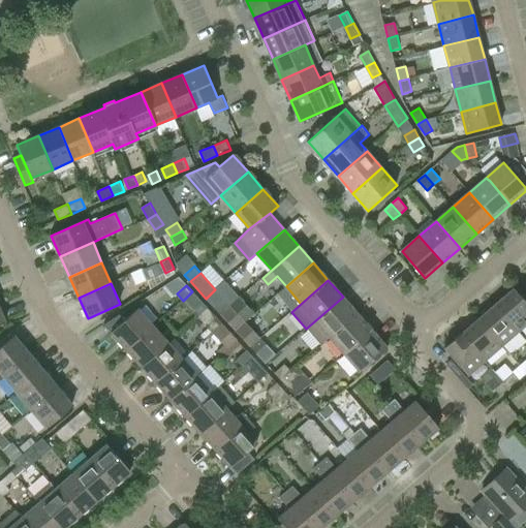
[(525,304),(521,298),(513,288),(496,304),(520,331),(525,325),(525,304)]
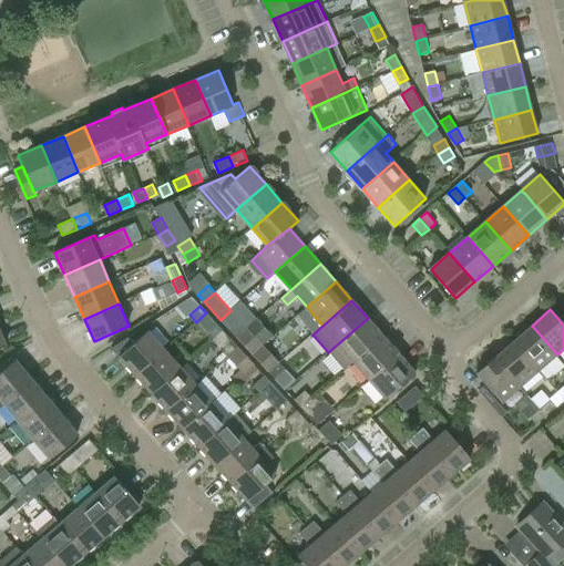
[(223,330),(206,312),(196,322),(213,339),(223,330)]
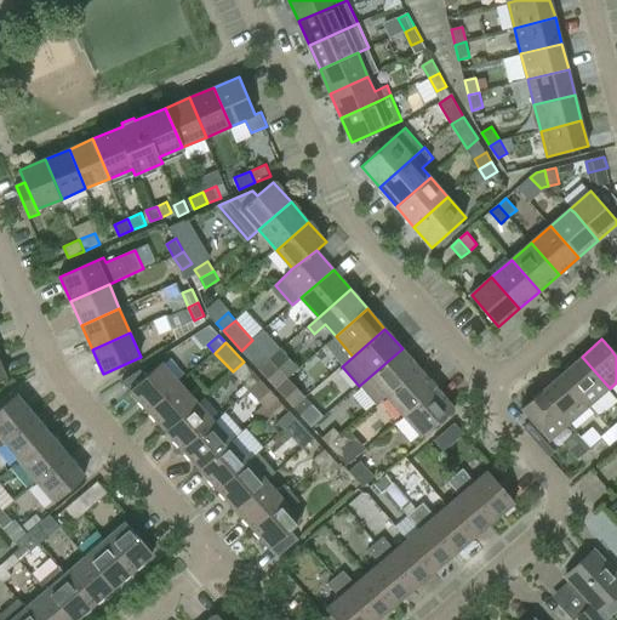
[(403,348),(359,386),(376,405),(387,396),(420,368),(403,348)]
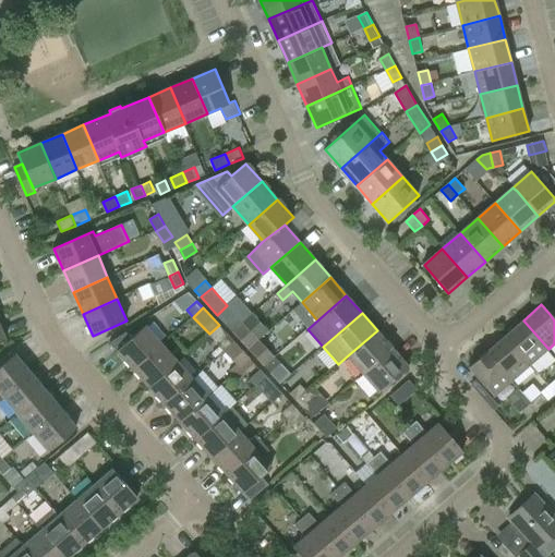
[(226,325),(232,331),(243,323),(237,315),(226,325)]
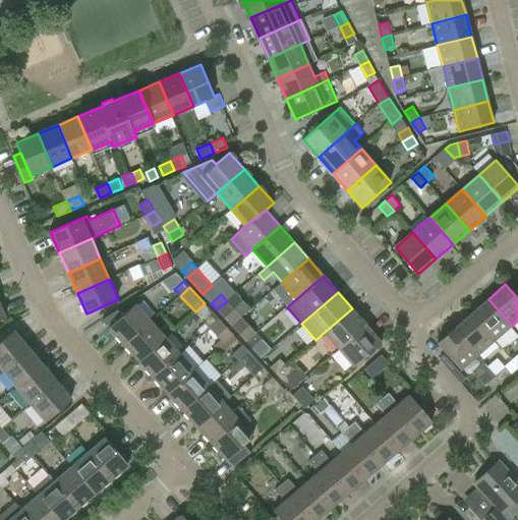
[(488,299),(472,313),(496,341),(512,326),(488,299)]
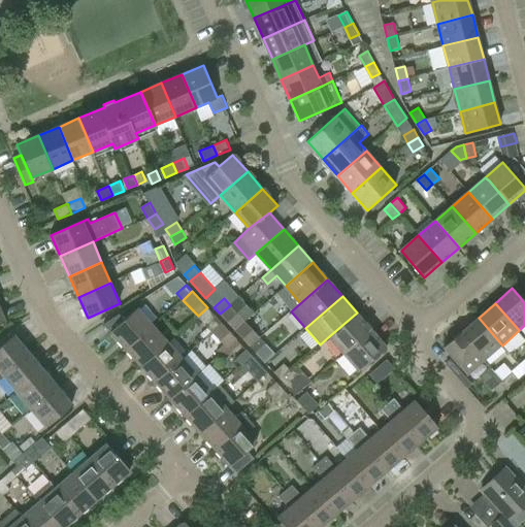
[(230,305),(220,314),(235,330),(244,321),(230,305)]
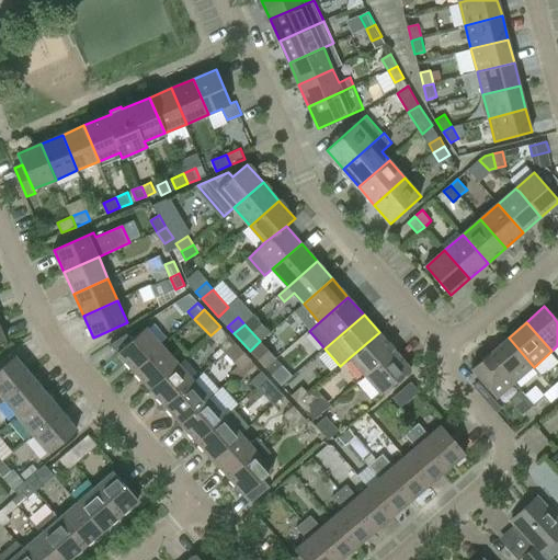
[(118,353),(134,370),(163,345),(147,327),(118,353)]
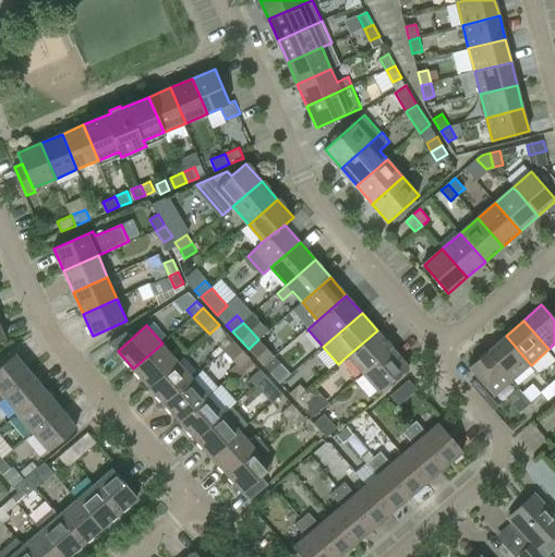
[(209,334),(225,351),(236,341),(219,325),(209,334)]
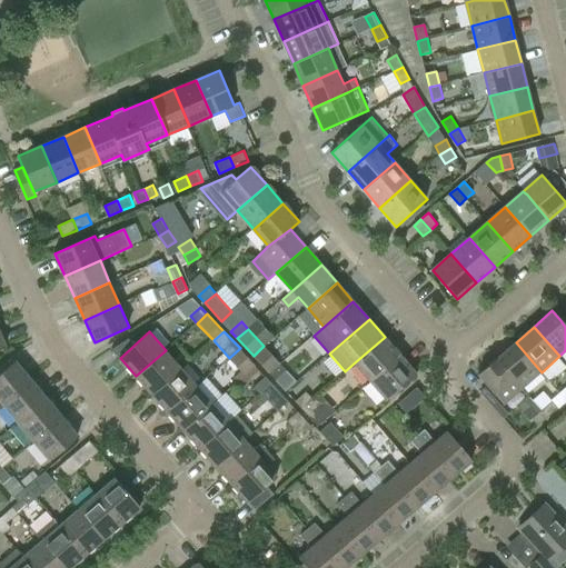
[(355,362),(370,381),(400,356),(385,337),(355,362)]
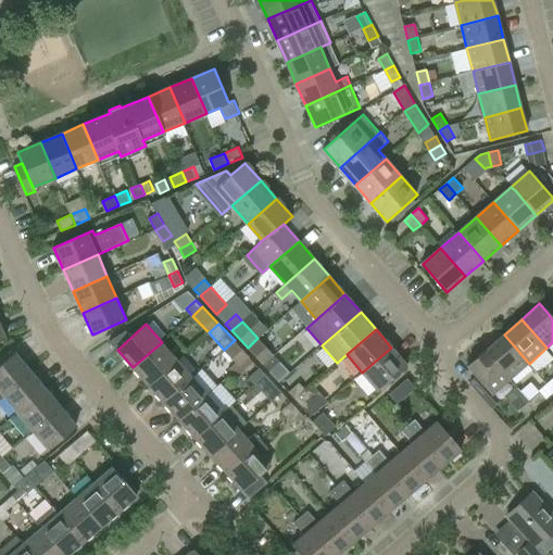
[(504,335),(486,350),(511,379),(529,364),(504,335)]
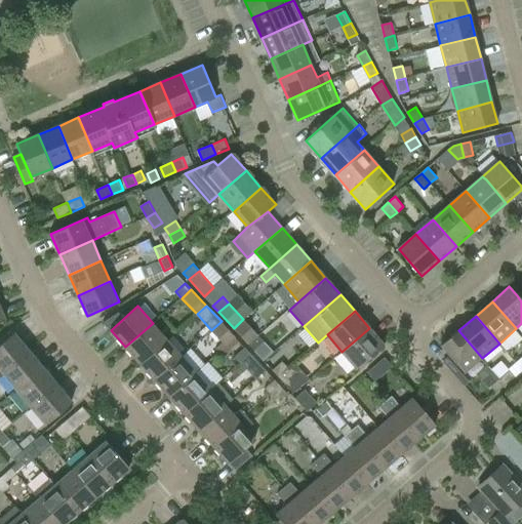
[(258,335),(243,319),(234,328),(249,345),(258,335)]
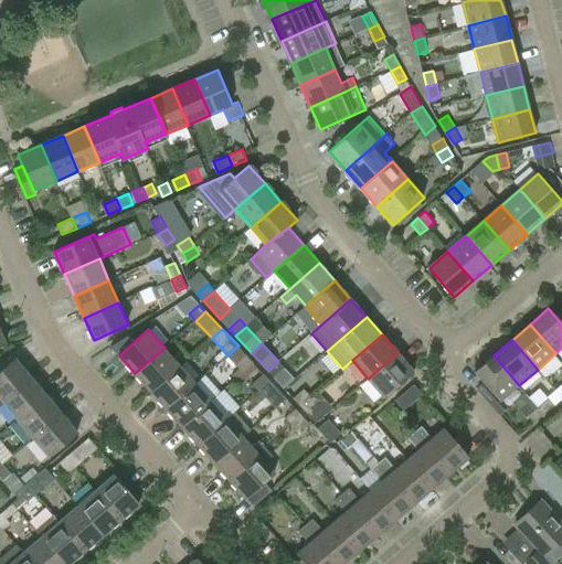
[(254,363),(239,346),(228,355),(244,373),(254,363)]
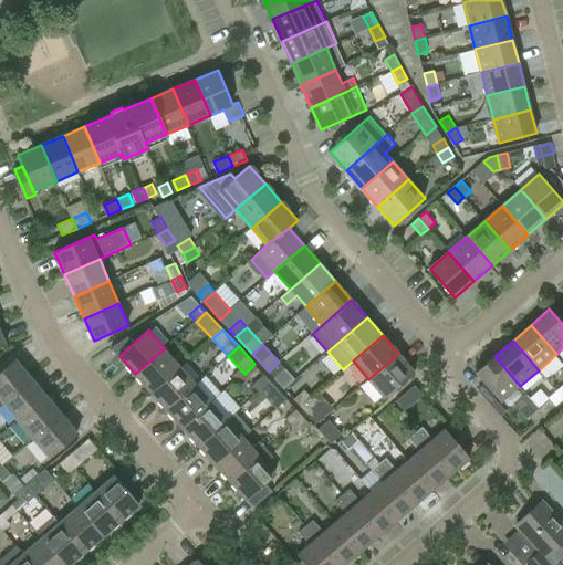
[(135,374),(152,393),(180,366),(165,348),(135,374)]
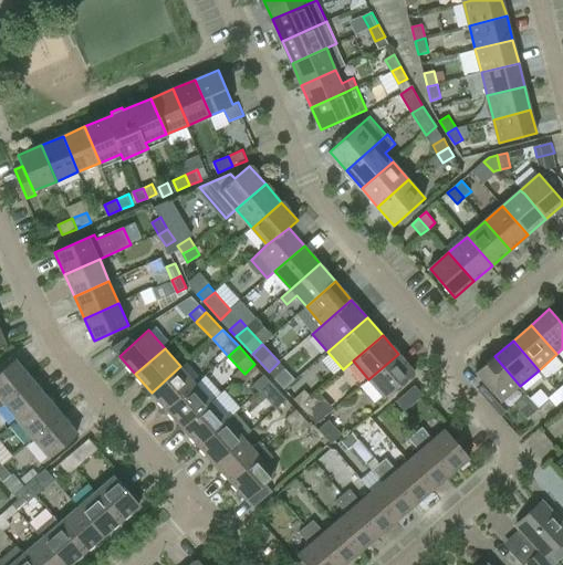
[(415,372),(398,354),(368,379),(385,397),(415,372)]
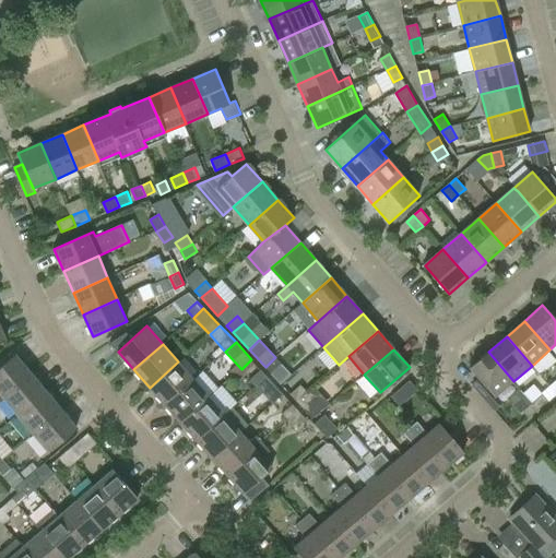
[(513,381),(488,352),(471,368),(496,396),(513,381)]
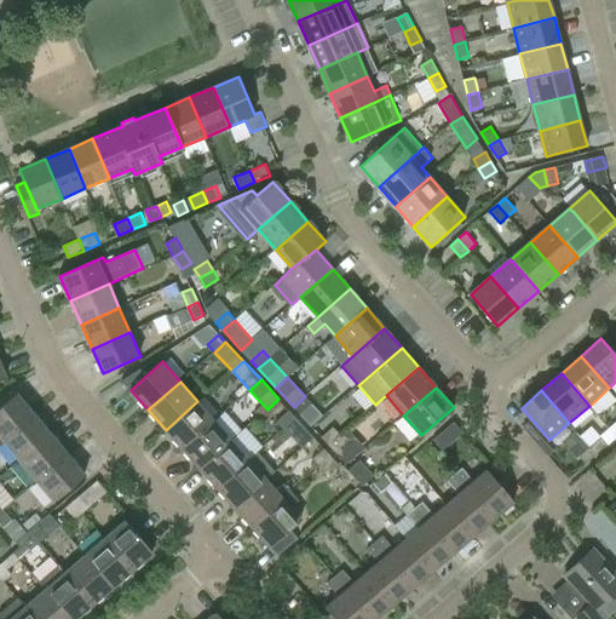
[(0,407),(0,436),(4,440),(35,413),(18,393),(0,407)]
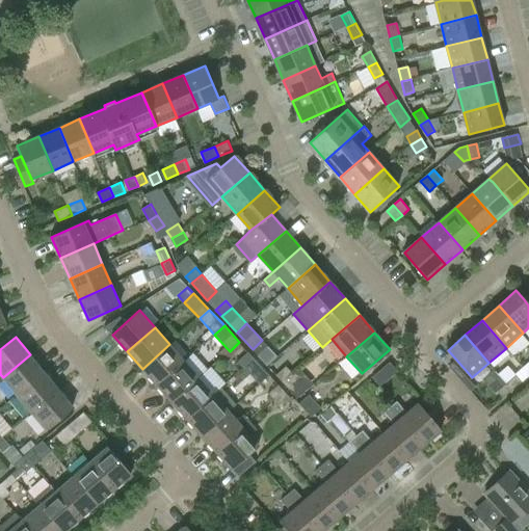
[(268,346),(262,340),(253,349),(259,355),(268,346)]
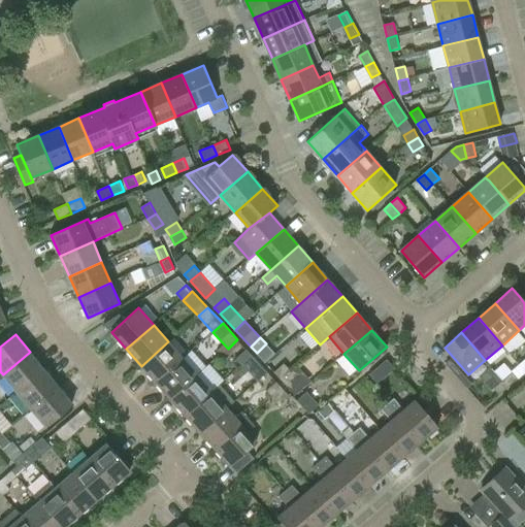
[(183,358),(168,341),(141,366),(156,383),(183,358)]
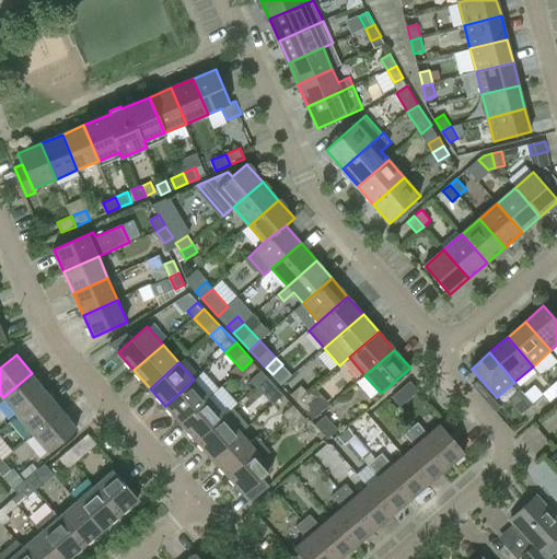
[(252,380),(258,387),(268,377),(262,371),(252,380)]
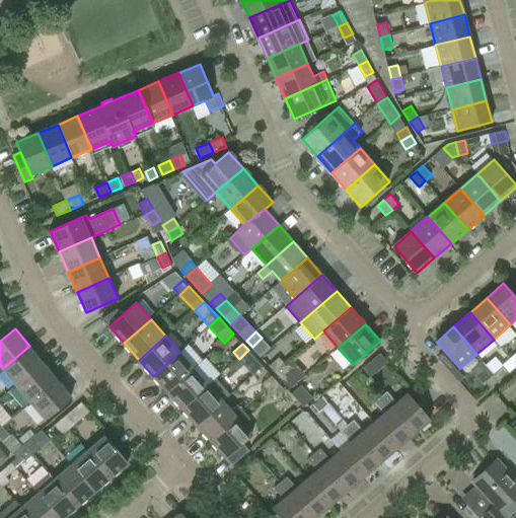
[(44,363),(29,346),(3,368),(17,385),(44,363)]
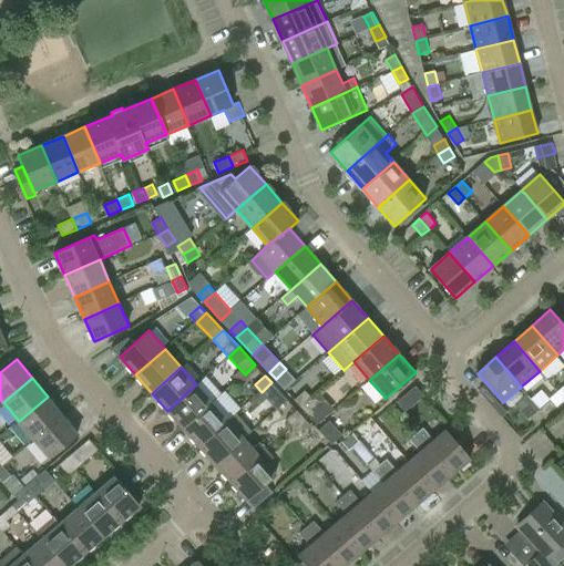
[(198,387),(196,384),(167,411),(183,429),(213,402),(223,393),(208,378),(198,387)]
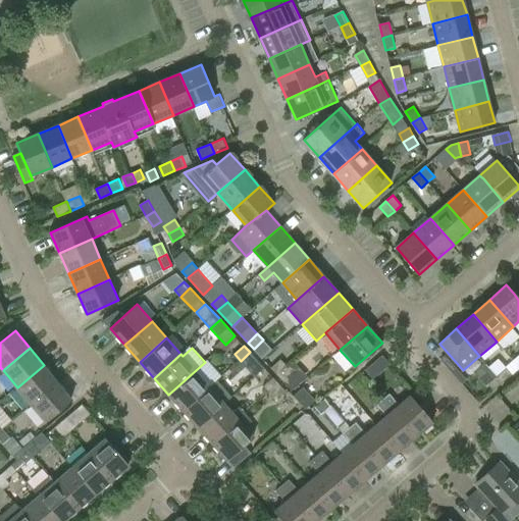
[(256,358),(250,352),(241,361),(246,367),(256,358)]
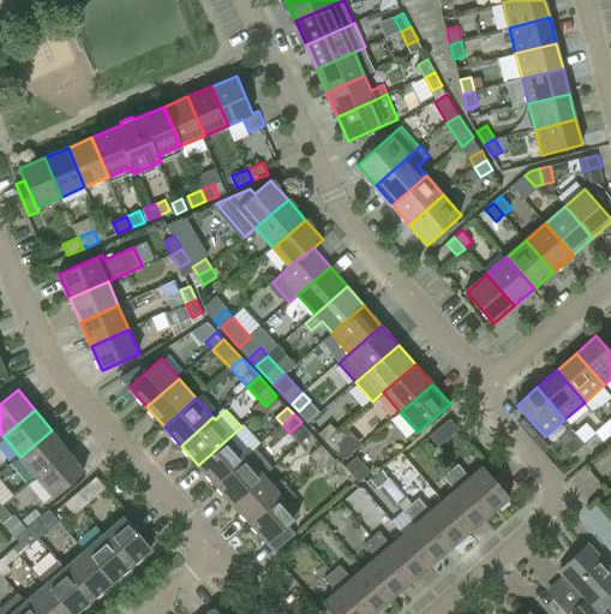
[(319,434),(327,441),(337,430),(331,423),(319,434)]
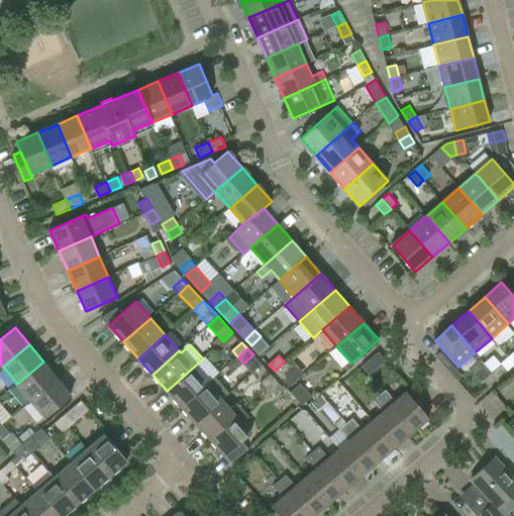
[(58,379),(43,362),(17,384),(31,401),(58,379)]
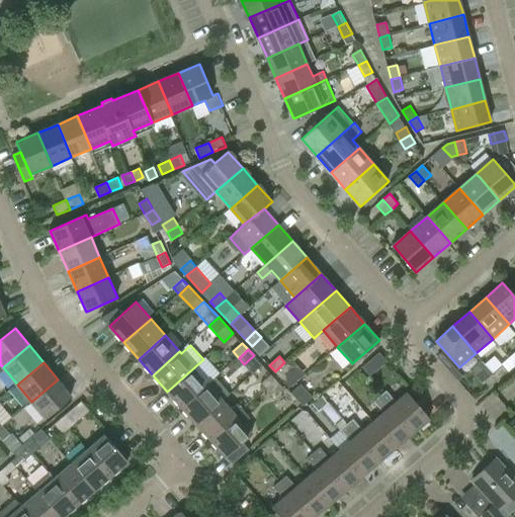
[(290,369),(284,362),(275,371),(281,378),(290,369)]
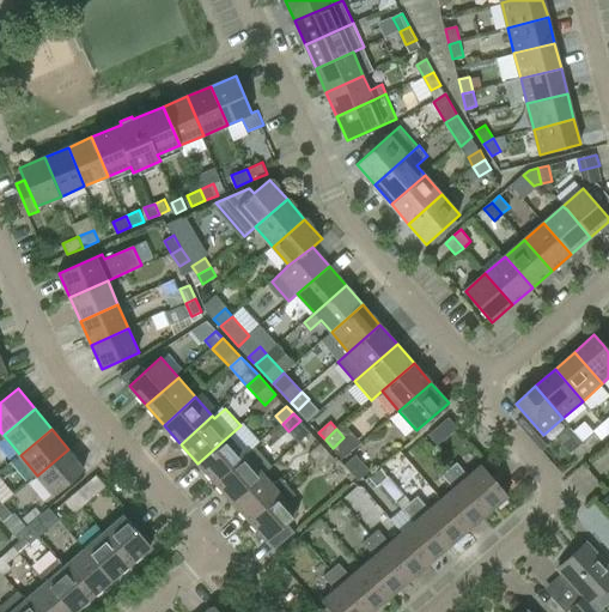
[(595,432),(573,452),(579,459),(601,440),(595,432)]
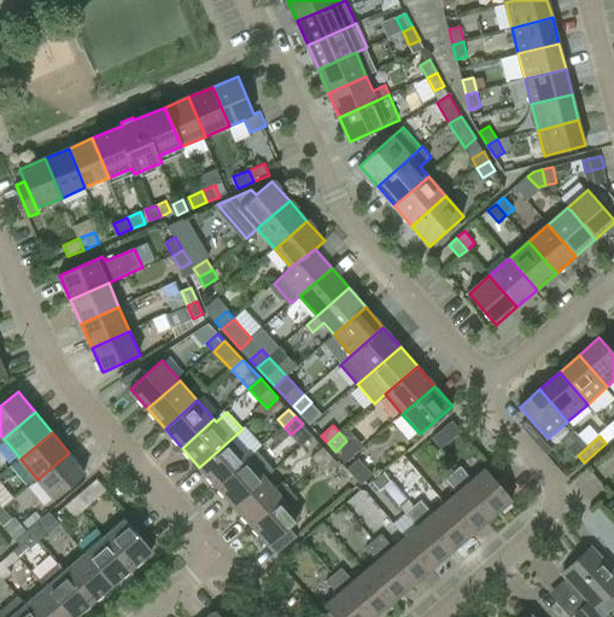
[(249,459),(232,438),(199,467),(217,487),(249,459)]
